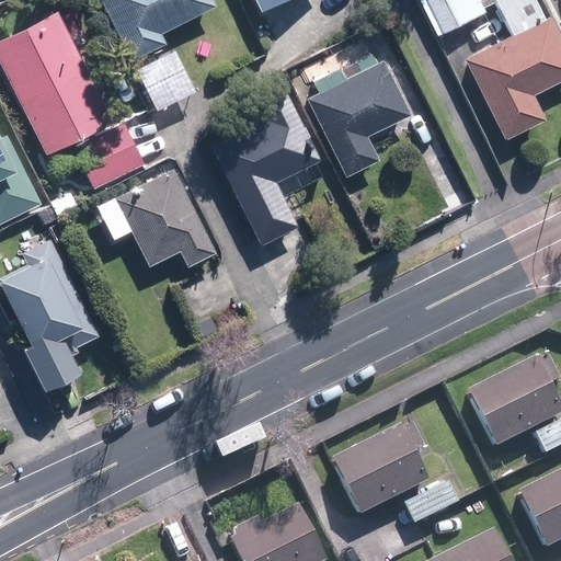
[(101,0),(130,60),(165,44),(160,31),(215,4),(212,0),(101,0)]
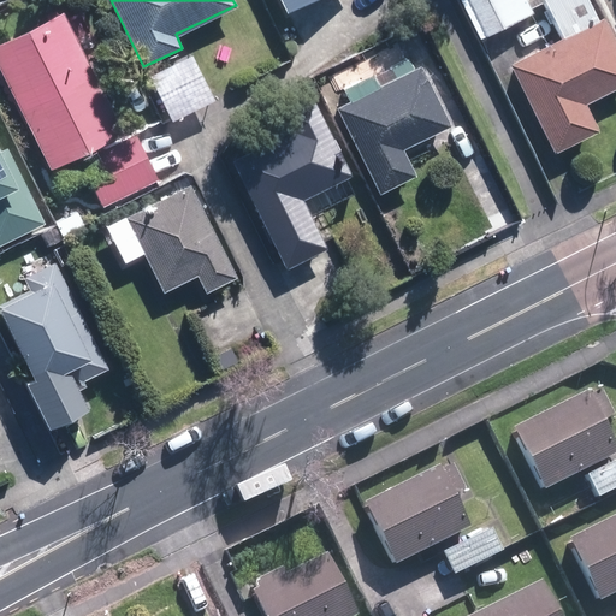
[(309,0),(283,0),(289,11),(309,0)]
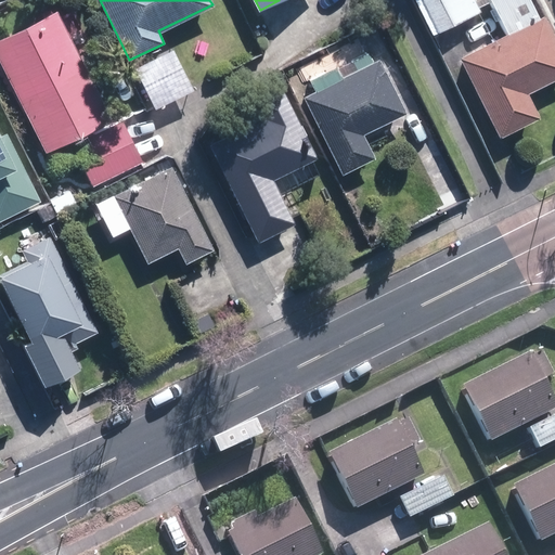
[(473,0),(423,0),(440,33),(479,12),(473,0)]
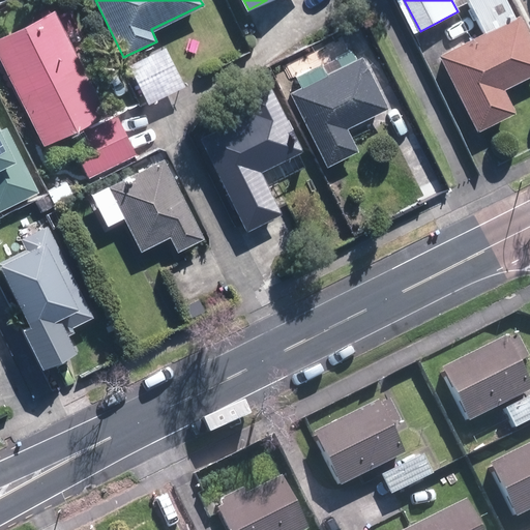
[(56,8),(0,35),(0,58),(42,145),(107,113),(56,8)]
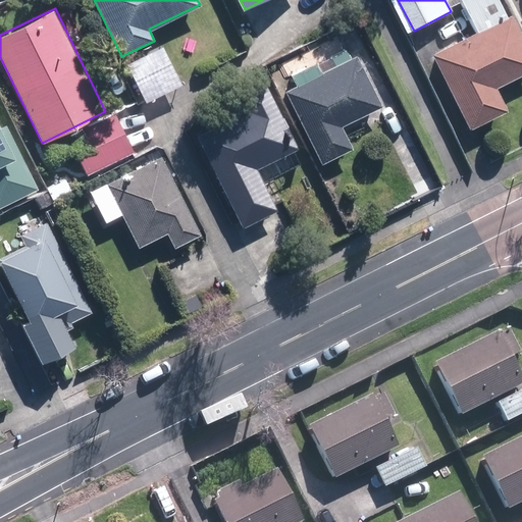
[(521,40),(510,15),(431,53),(469,128),(507,110),(496,86),(521,72),(521,40)]
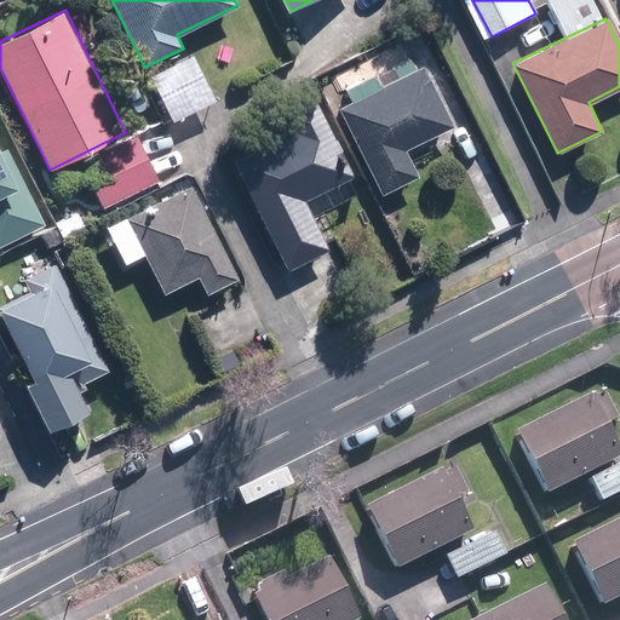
[(453,124),(423,64),(338,107),(383,194),(419,174),(406,148),(453,124)]
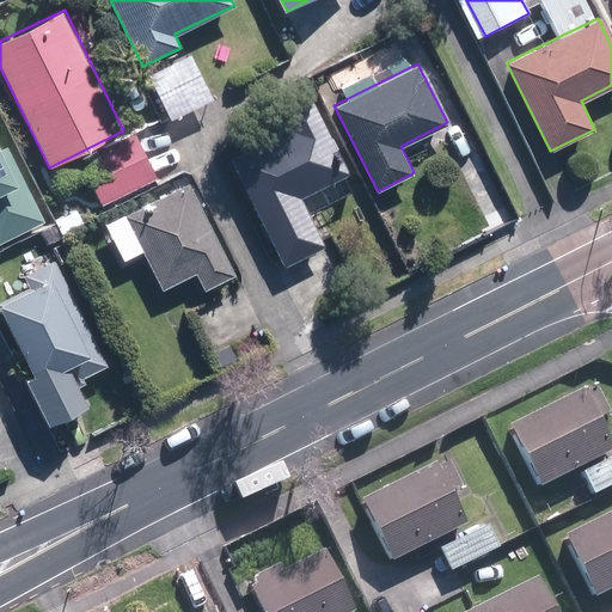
[(310,95),(280,109),(289,129),(230,158),(283,267),(325,246),(300,196),(348,172),(310,95)]
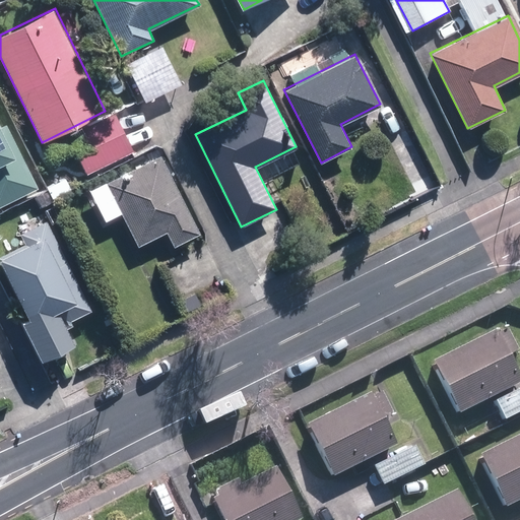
[(112,109),(66,131),(87,175),(133,151),(112,109)]
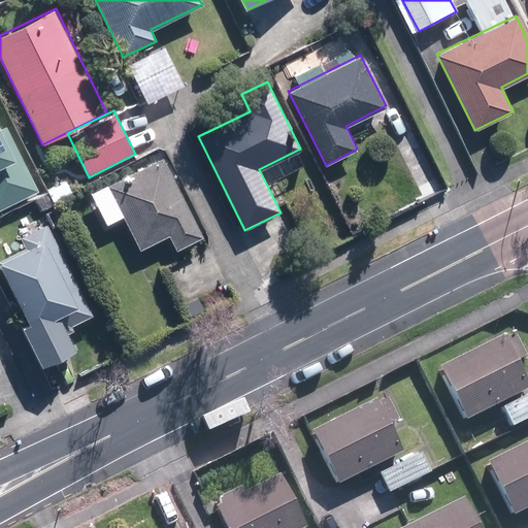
[(0,210),(39,191),(7,126),(0,129),(0,210)]
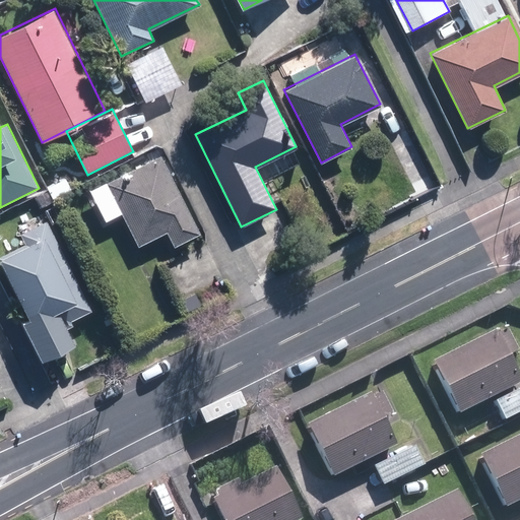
[(159,154),(106,182),(137,245),(165,231),(173,246),(199,233),(159,154)]
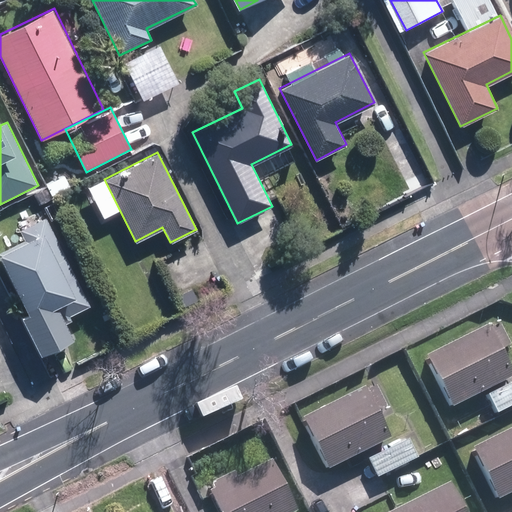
[(87,304),(45,216),(19,229),(23,239),(0,250),(0,254),(28,311),(20,315),(39,354),(73,337),(63,316),(87,304)]
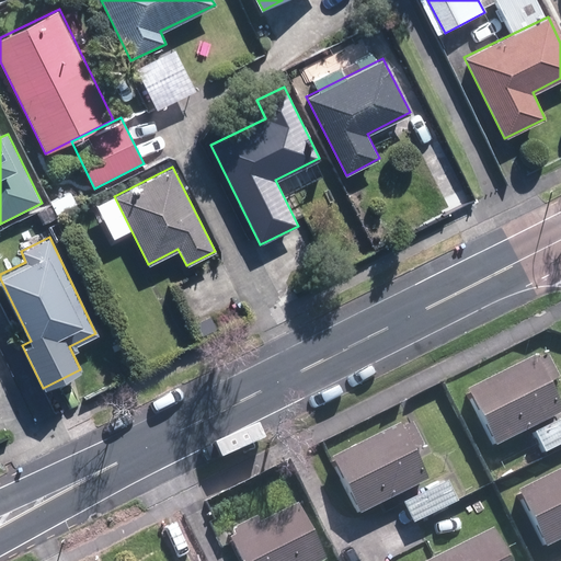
[(547,354),(536,359),(534,355),(466,390),(495,447),(560,412),(560,408),(549,385),(560,379),(547,354)]
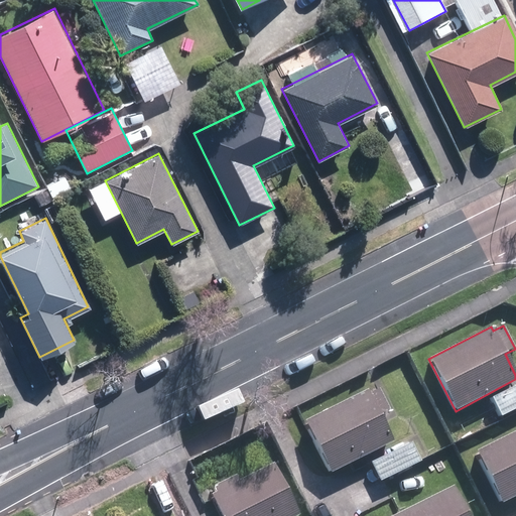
[(515,406),(515,386),(492,399),(500,415),(515,406)]
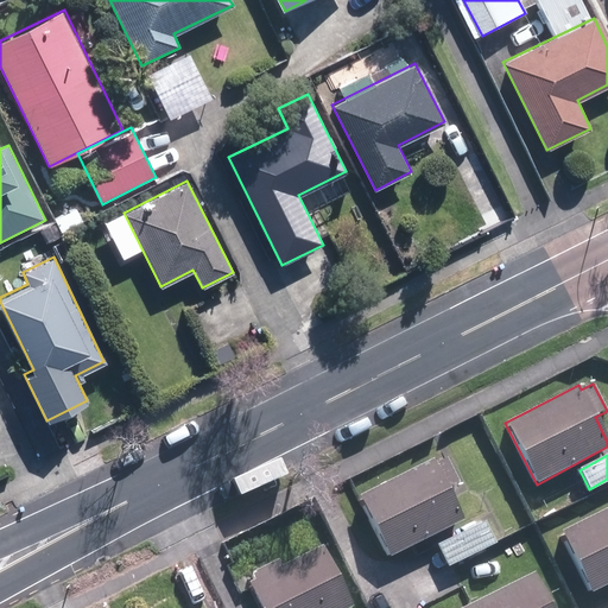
[(444,458),(432,464),(430,460),(356,496),(388,558),(462,520),(447,492),(458,486),(444,458)]
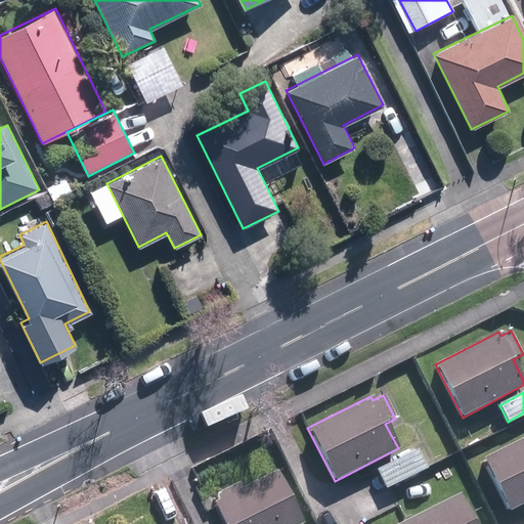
[(523,435),(481,457),(509,511),(523,503),(523,435)]
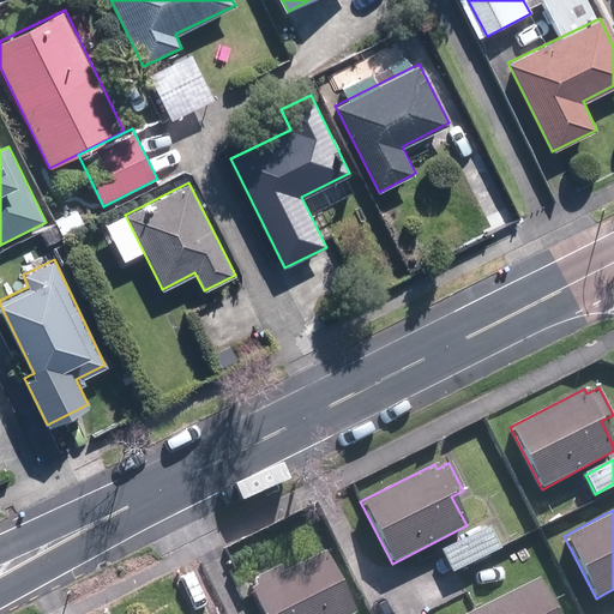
[(499,547),(489,528),(441,552),(452,571),(499,547)]
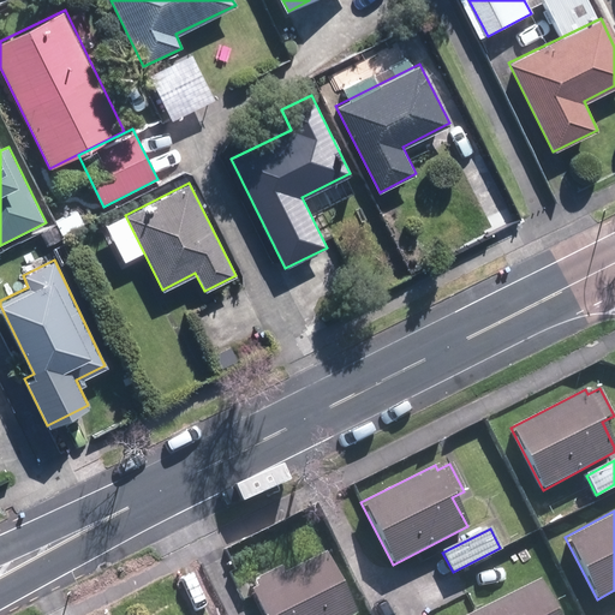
[(324,551),(282,572),(280,566),(254,578),(257,584),(250,587),(262,614),(348,614),(353,613),(324,551)]
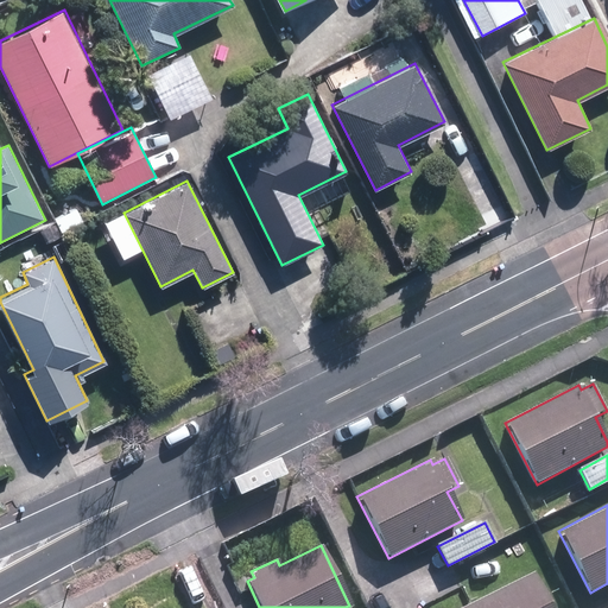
[(458,607),(549,607),(531,571),(458,607)]
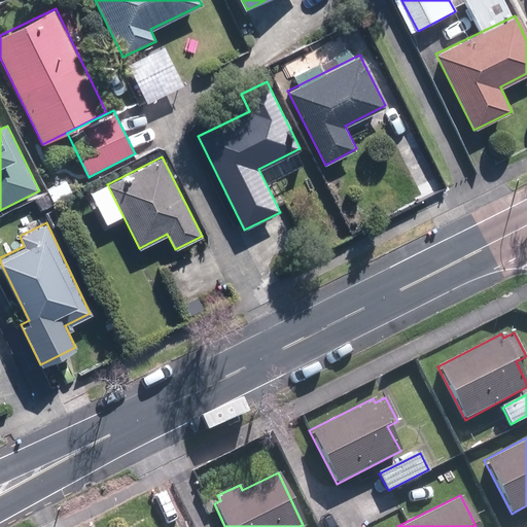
All buildings are outlined.
